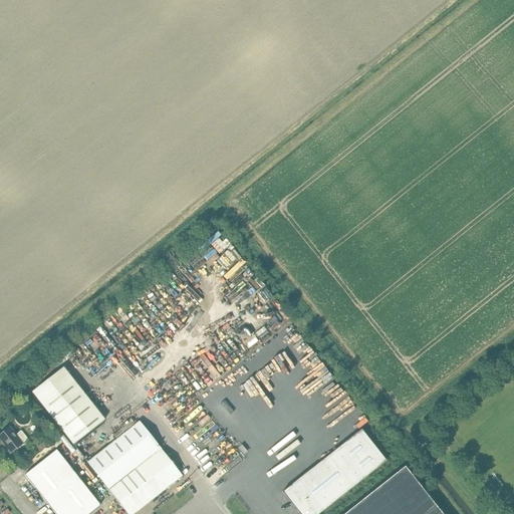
[(104,420),(63,367),(32,393),(73,445),(104,420)]
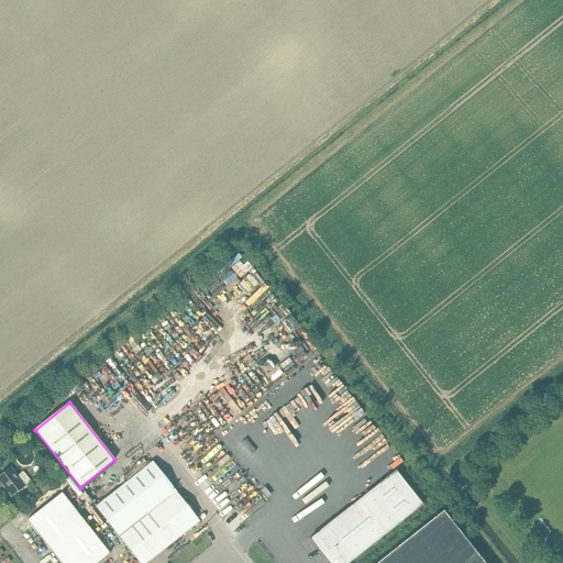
[(140,562),(147,562),(200,522),(152,462),(96,507),(140,562)]
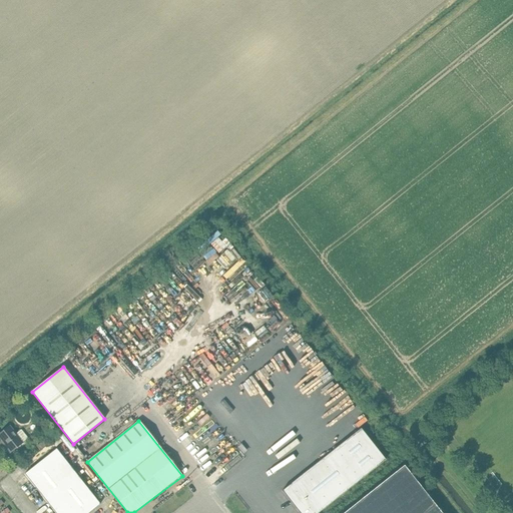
[(24,430),(30,440),(36,436),(29,426),(24,430)]
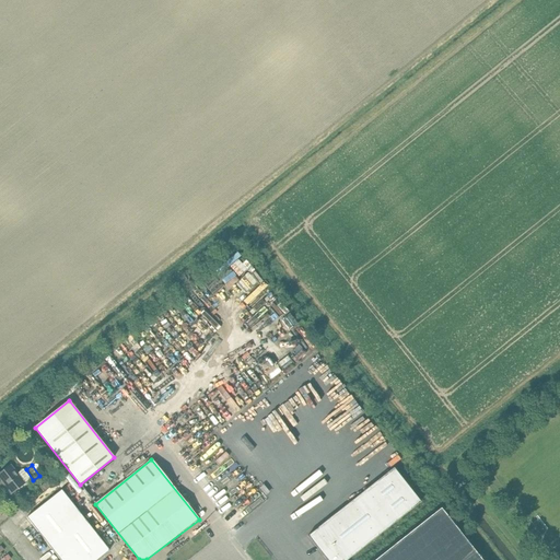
[(0,482),(1,482),(11,494),(31,479),(24,469),(18,475),(11,466),(1,474),(0,473),(0,482)]
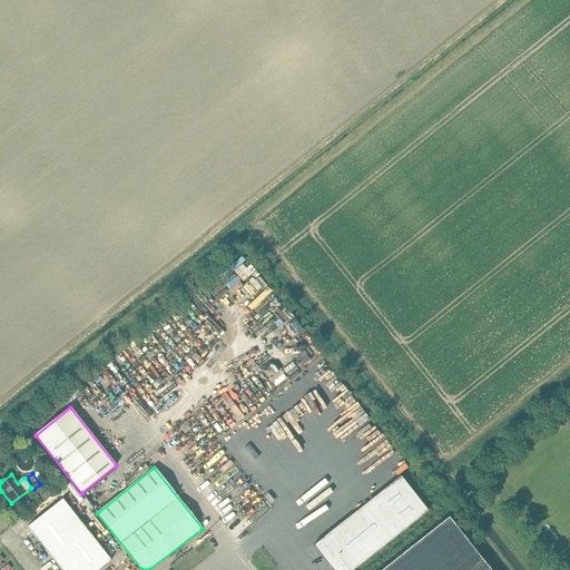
[(45,501),(55,493),(53,491),(50,488),(40,495),(43,499),(45,501)]
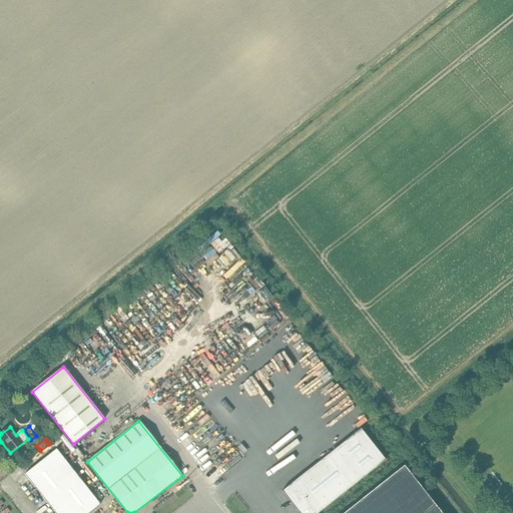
[(333,451),(283,490),(300,512),(318,512),(358,482),(333,451)]
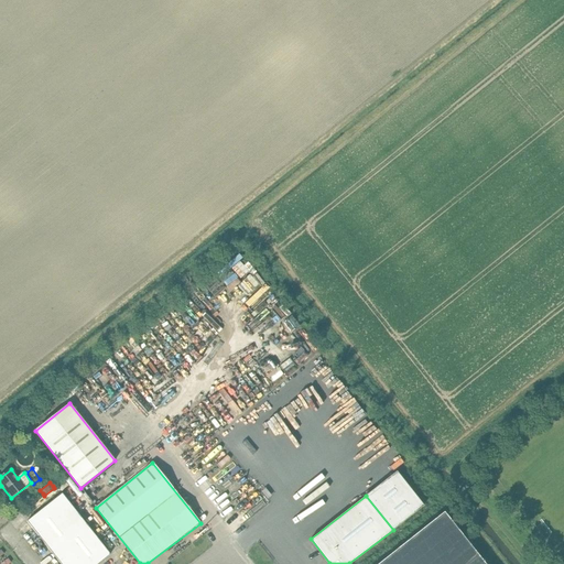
[(61,563),(97,563),(108,556),(61,497),(29,522),(61,563)]
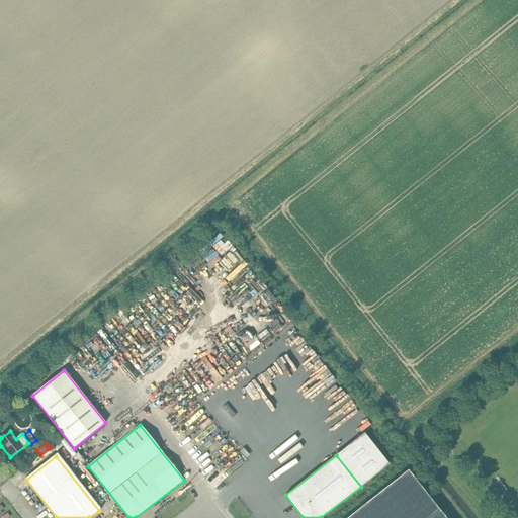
[(444,517),(439,510),(408,470),(347,517),(444,517)]
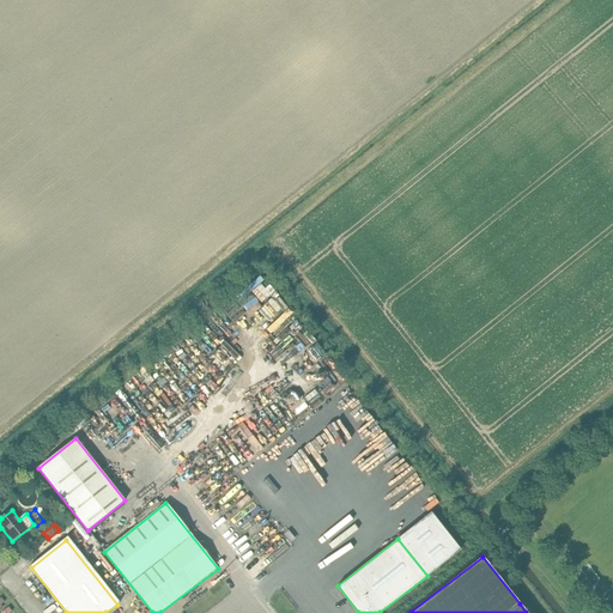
[(23,612),(16,602),(6,610),(7,612),(23,612)]
